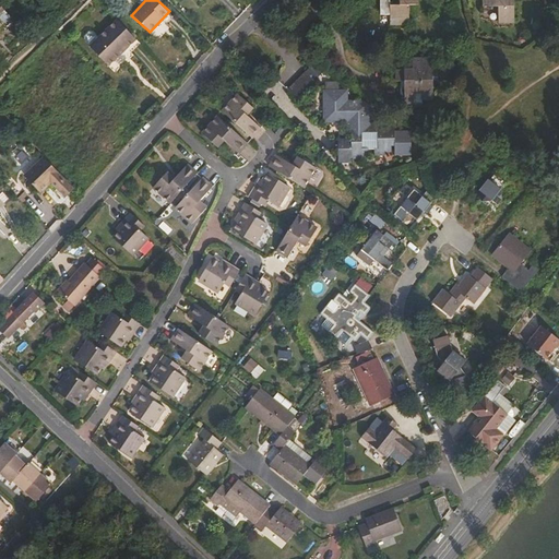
[(389,0),(379,0),(379,15),(389,15),(389,25),(409,25),(409,6),(418,6),(418,0),(399,0),(399,4),(390,4),(389,0)]
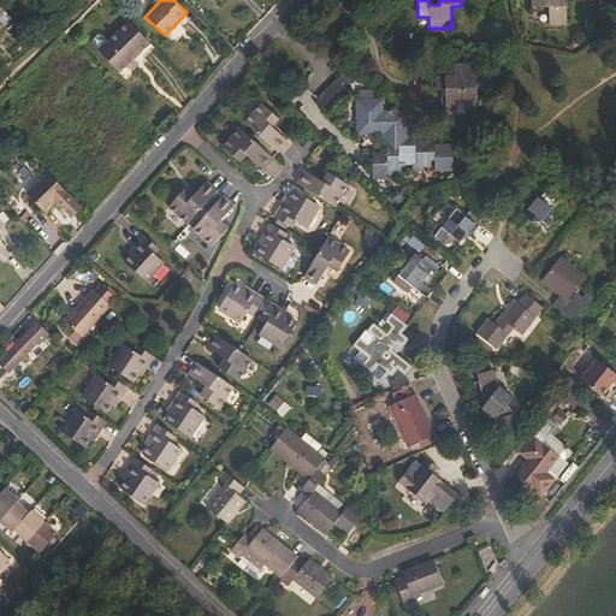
[(563,0),(528,0),(529,7),(546,7),(546,23),(563,24),(563,0)]
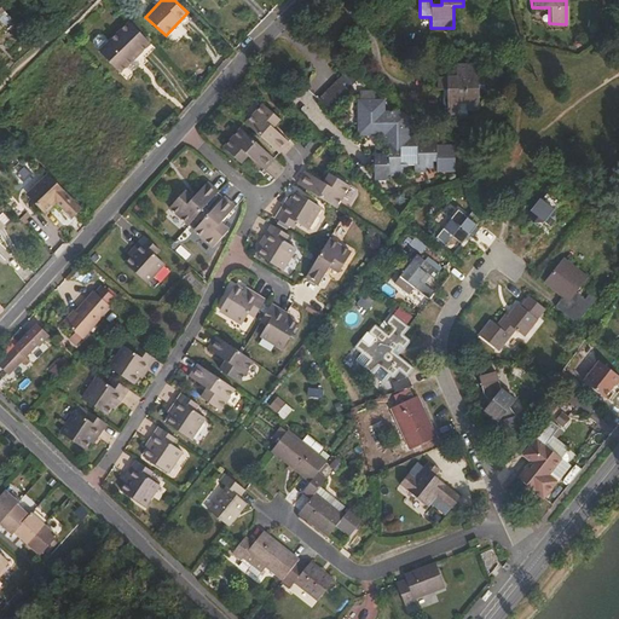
[(11,17),(0,6),(0,18),(5,23),(11,17)]
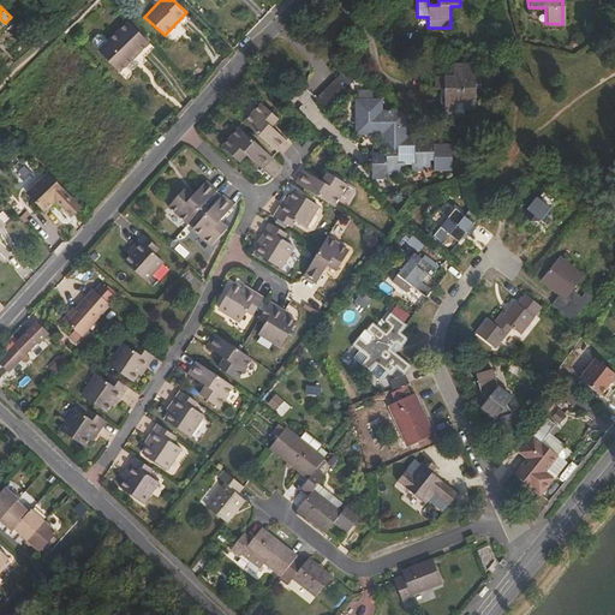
[(94,37),(94,42),(120,72),(151,42),(131,21),(109,40),(103,33),(99,33),(94,37)]
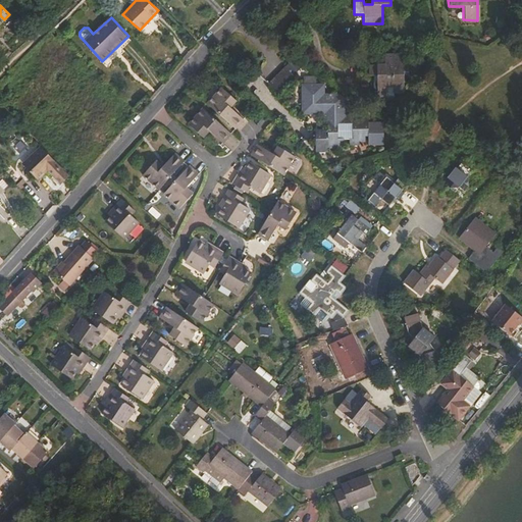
[(385,66),(369,66),(369,76),(373,76),(373,97),(374,96),(375,96),(376,97),(377,98),(377,99),(376,100),(393,101),(393,95),(403,95),(403,79),(408,77),(408,67),(401,67),(401,56),(385,56),(385,66)]
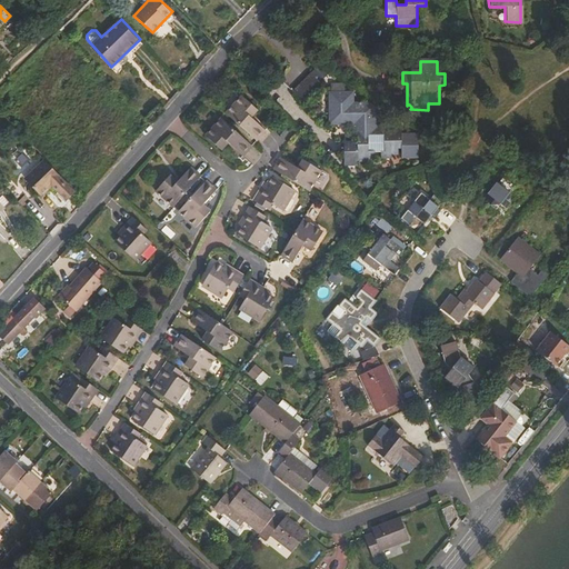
[(308,75),(292,91),(303,102),(320,85),(308,75)]
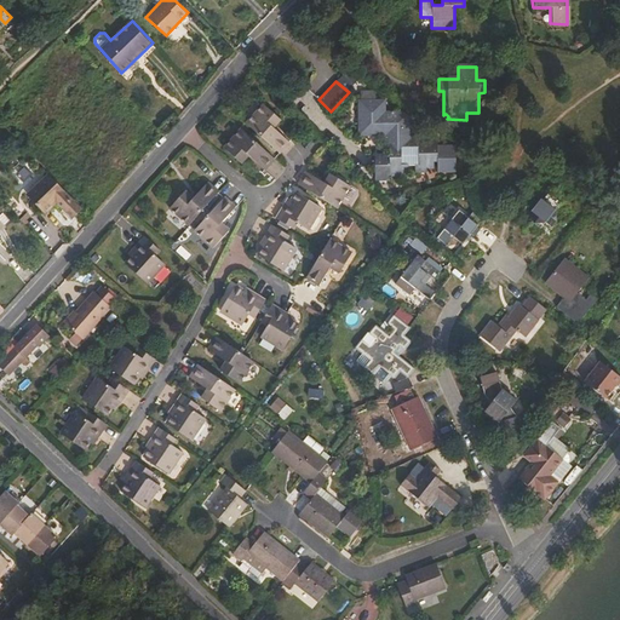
[(277,119),(260,104),(244,124),(276,153),(286,141),(271,127),(277,119)]
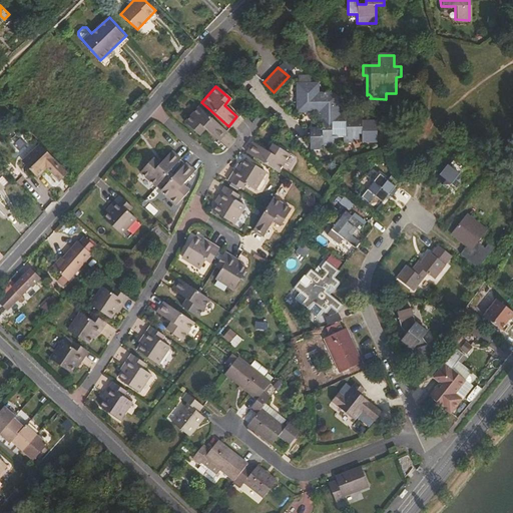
[(197,106),(183,122),(197,135),(203,128),(216,139),(224,129),(197,106)]
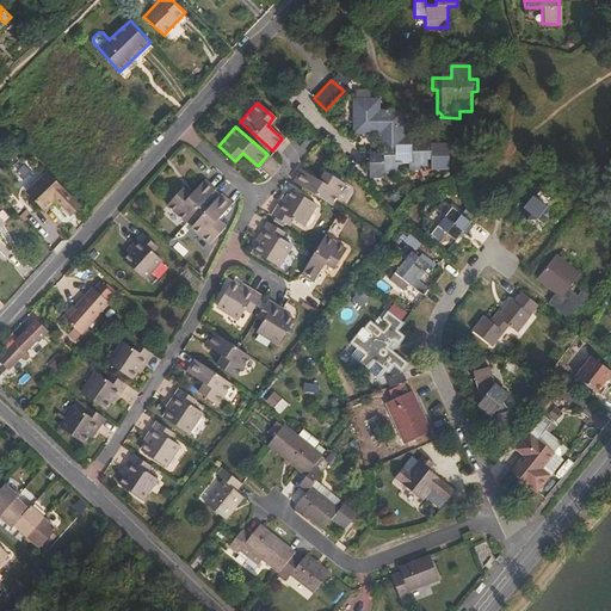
[(429,134),(380,134),(380,141),(382,142),(382,152),(369,152),(370,162),(383,161),(383,173),(401,173),(401,162),(395,162),(395,146),(411,146),(412,161),(408,161),(408,168),(419,170),(419,166),(426,166),(426,158),(430,158),(429,134)]
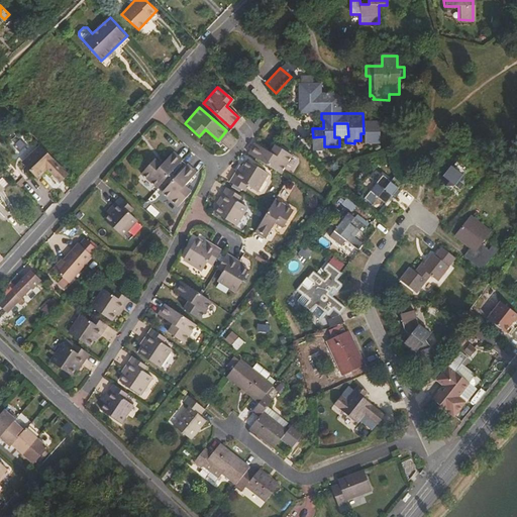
[(279,174),(290,156),(274,144),(269,152),(254,143),(247,154),(279,174)]
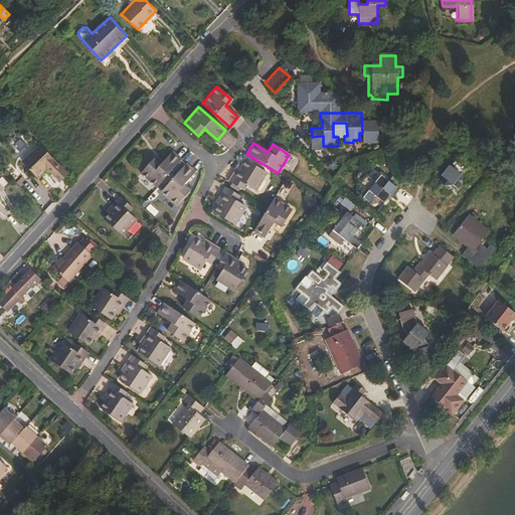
[(44,149),(27,164),(38,176),(48,168),(60,181),(68,173),(44,149)]
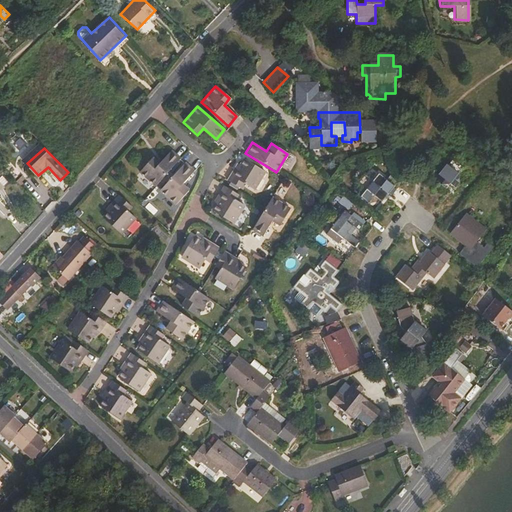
[(138,172),(154,186),(179,159),(170,150),(162,159),(162,164),(160,166),(151,158),(138,172)]
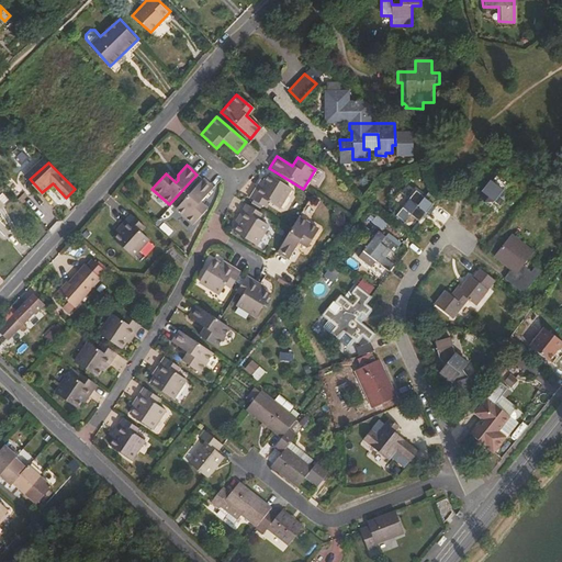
[(265,182),(261,180),(249,198),(266,209),(269,202),(278,208),(290,189),(269,176),(265,182)]
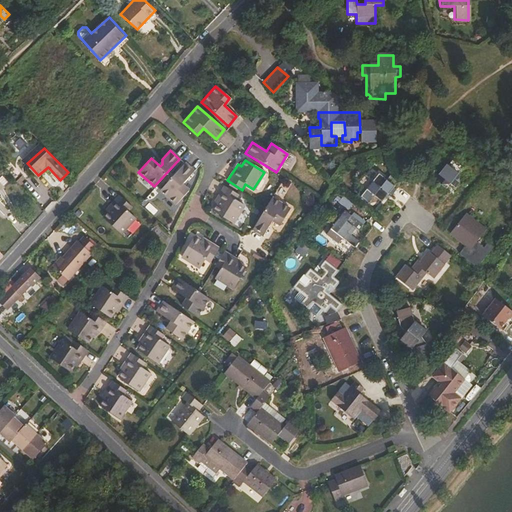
[(440,173),(434,169),(433,170),(440,186),(445,180),(455,188),(461,181),(459,172),(448,162),(440,173)]
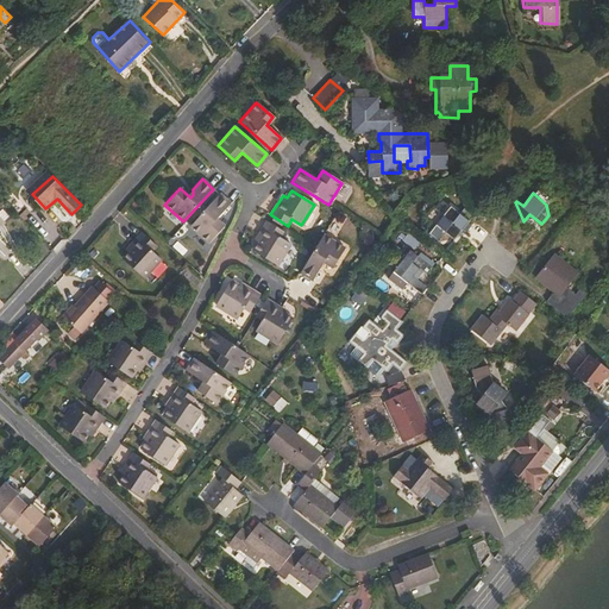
[(189,226),(208,243),(224,227),(215,219),(230,203),(218,194),(189,226)]
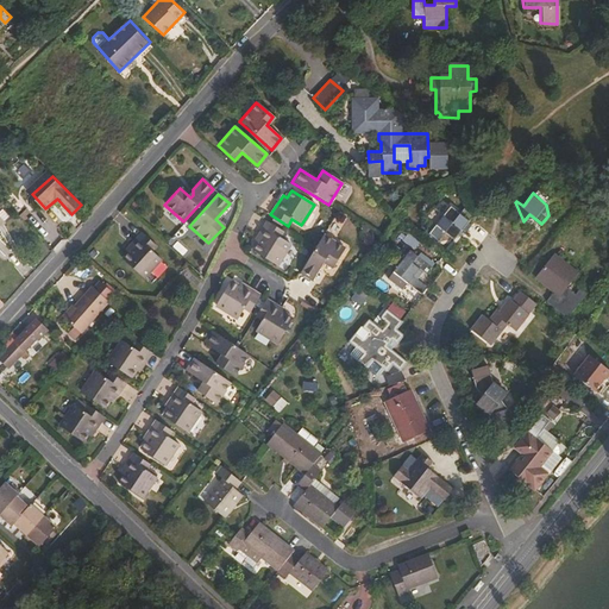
[(450,206),(428,233),(438,242),(445,232),(454,240),(463,230),(466,232),(471,225),(469,224),(469,220),(450,206)]
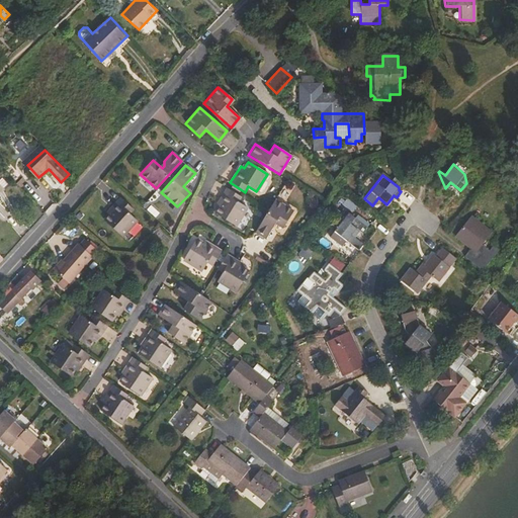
[(227,186),(217,203),(220,205),(217,212),(236,225),(247,206),(239,201),(242,195),(227,186)]
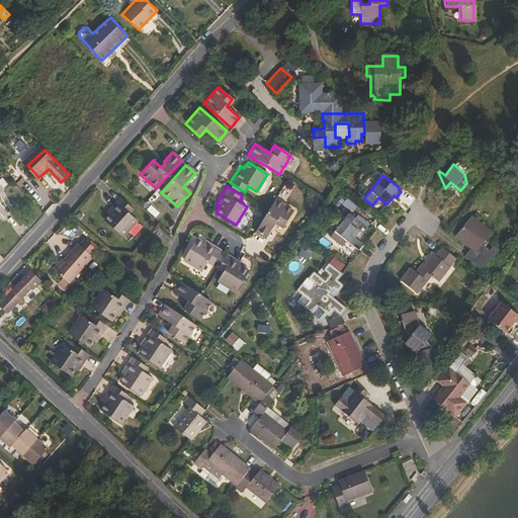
[(108,216),(103,221),(121,237),(135,221),(128,214),(133,209),(118,197),(105,212),(108,216)]
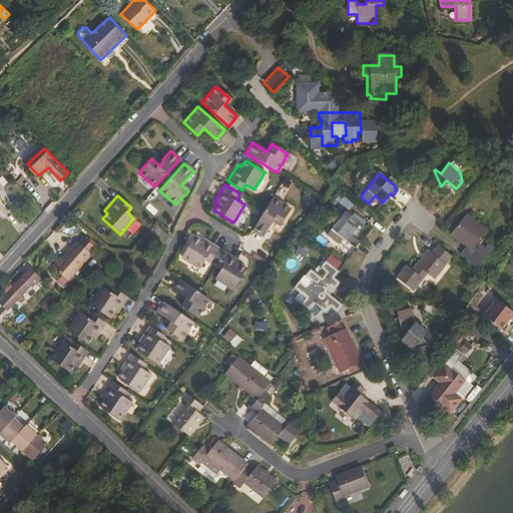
[(281,223),(289,206),(271,195),(252,227),(264,233),(273,219),(281,223)]
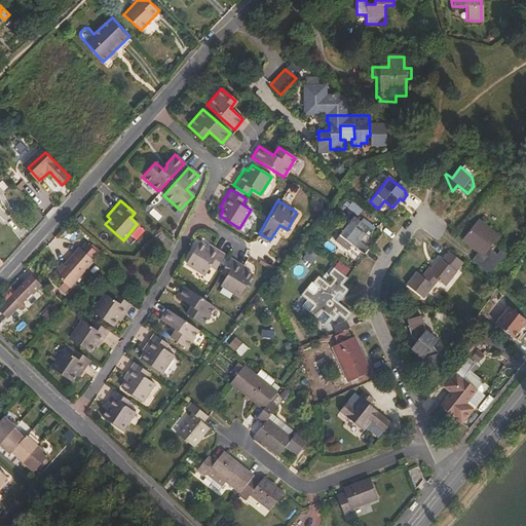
[(352,243),(364,253),(368,248),(357,238),(362,232),(368,236),(372,231),(354,217),(340,234),(346,238),(341,246),(347,250),(352,243)]
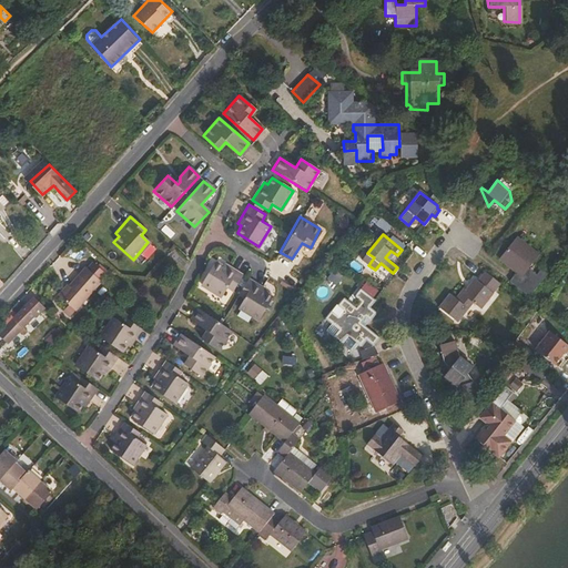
[(517,236),(499,257),(516,271),(509,280),(528,295),(546,272),(540,267),(536,274),(528,267),(539,254),(517,236)]
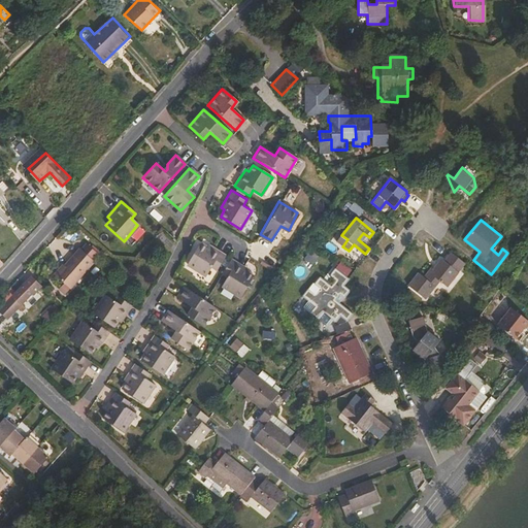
[(85,240),(54,273),(69,288),(100,256),(85,240)]
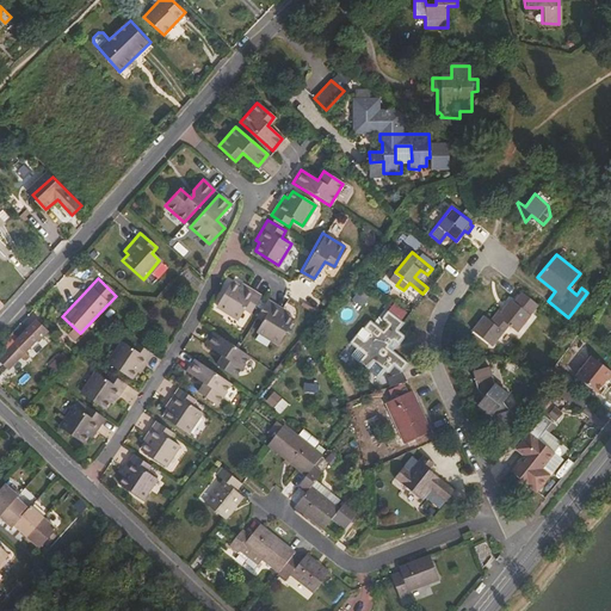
[(235,285),(228,282),(214,306),(236,318),(241,309),(247,312),(258,294),(238,282),(235,285)]
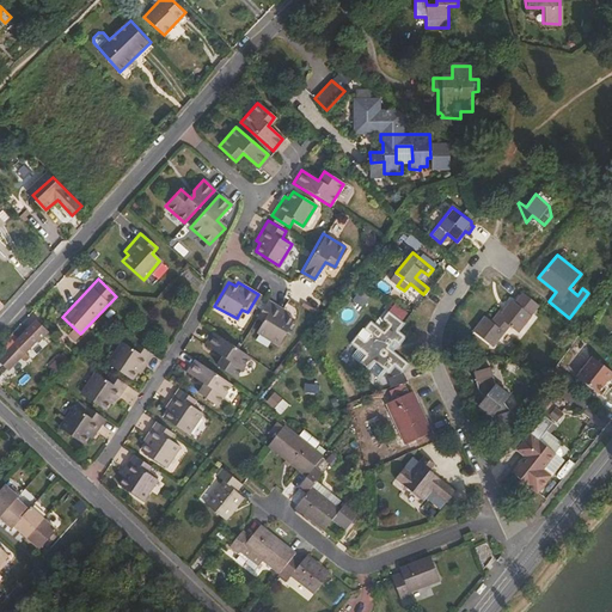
[(522,292),(515,301),(531,313),(538,304),(522,292)]
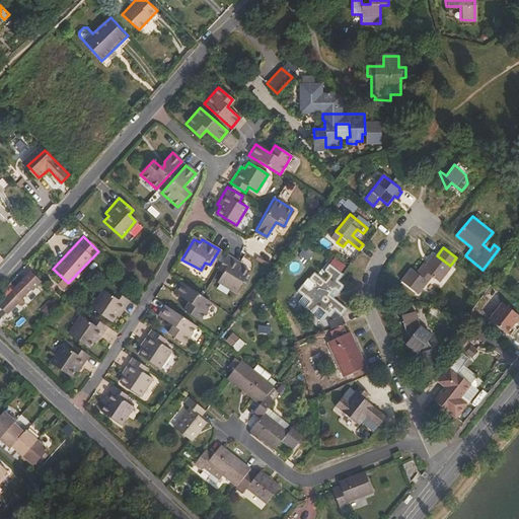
[(242,267),(244,264),(227,253),(218,269),(223,273),(219,281),(237,291),(249,271),(242,267)]
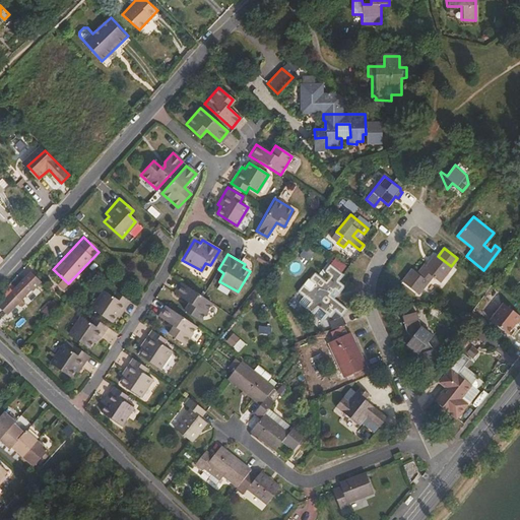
[(419,274),(416,272),(411,268),(402,280),(407,284),(418,293),(433,275),(440,280),(451,266),(438,256),(435,254),(419,274)]
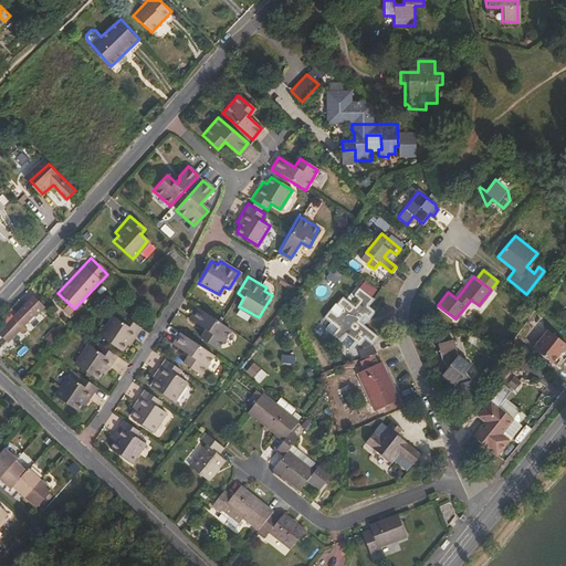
[(352,339),(358,332),(371,343),(377,336),(357,320),(363,313),(368,317),(374,312),(368,306),(374,300),(359,287),(354,294),(359,300),(354,306),(348,301),(337,315),(331,310),(325,317),(338,328),(334,334),(341,339),(345,334),(352,339)]
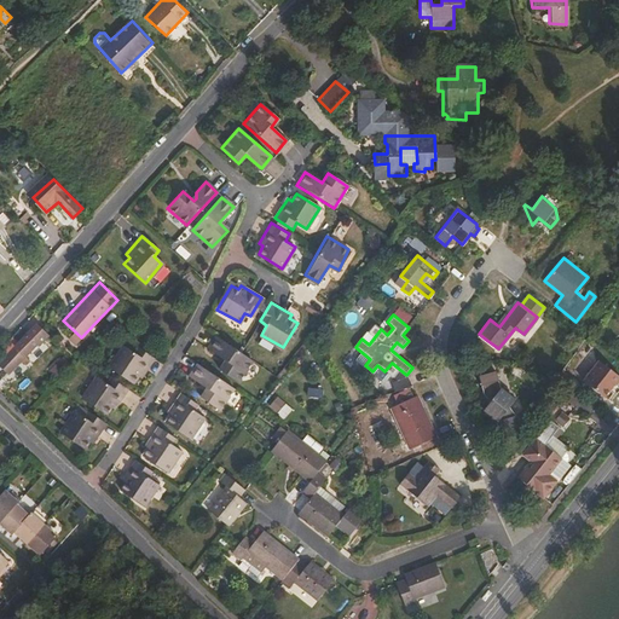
[(34,324),(0,362),(0,363),(9,371),(44,333),(34,324)]
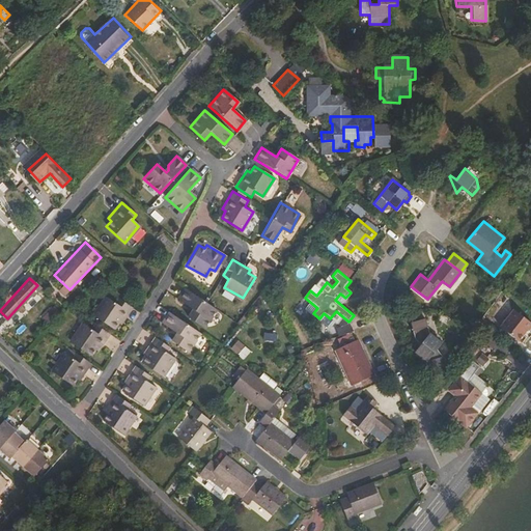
[(216,309),(185,288),(177,299),(193,308),(188,316),(203,327),(216,309)]
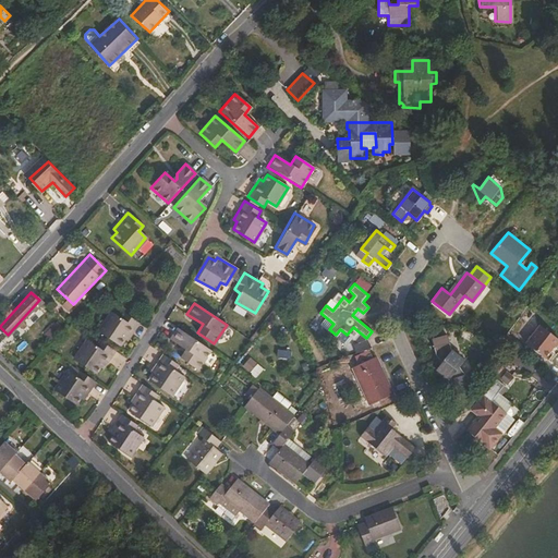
[(120,318),(110,313),(97,334),(120,347),(123,340),(126,342),(138,324),(123,313),(120,318)]
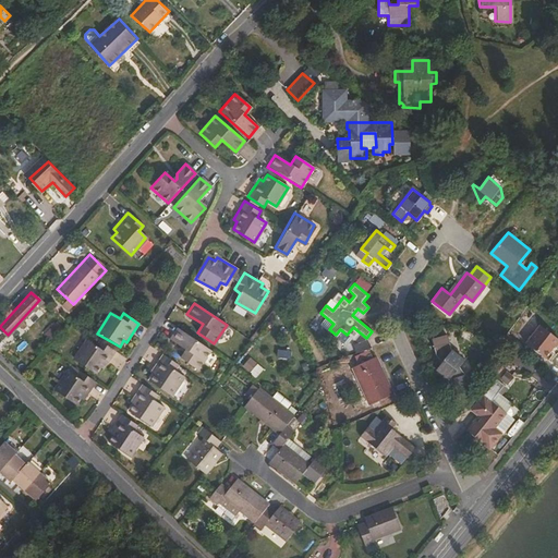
[(557,337),(543,325),(529,343),(549,361),(557,350),(557,337)]
